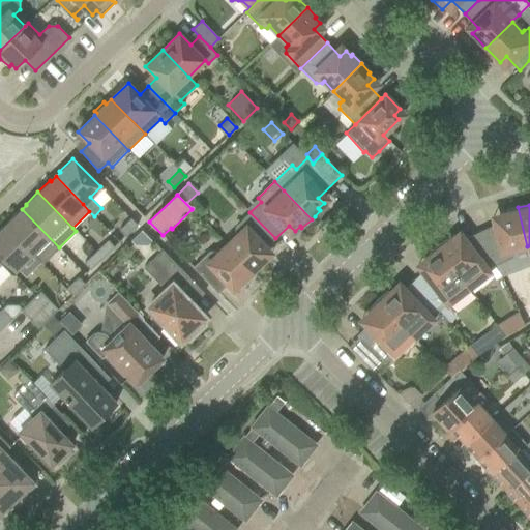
[(514,249),(527,246),(518,207),(505,211),(506,213),(499,215),(501,223),(494,225),(479,232),(496,266),(512,258),(516,253),(514,249)]
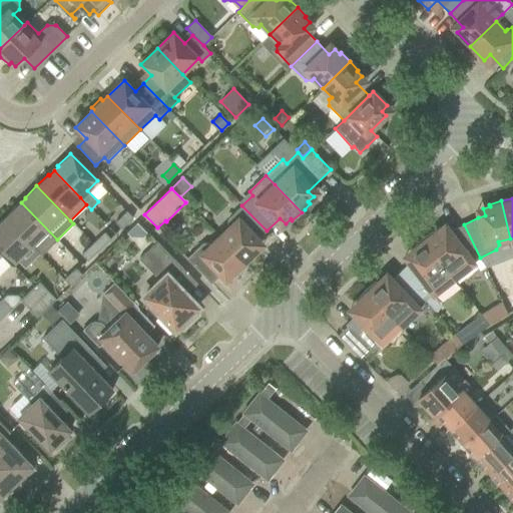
[(57,239),(21,202),(16,206),(16,205),(4,217),(31,245),(41,255),(57,239)]
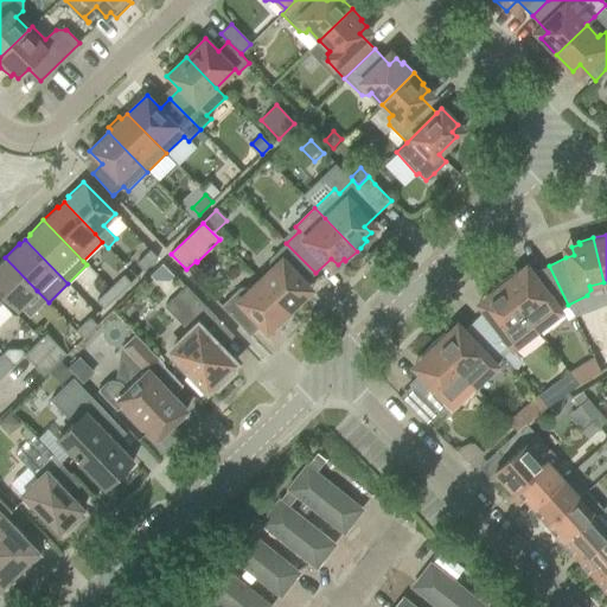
[(300,288),(315,273),(286,243),(264,263),(270,269),(260,280),(292,313),(301,302),(300,301),(306,295),(300,288)]
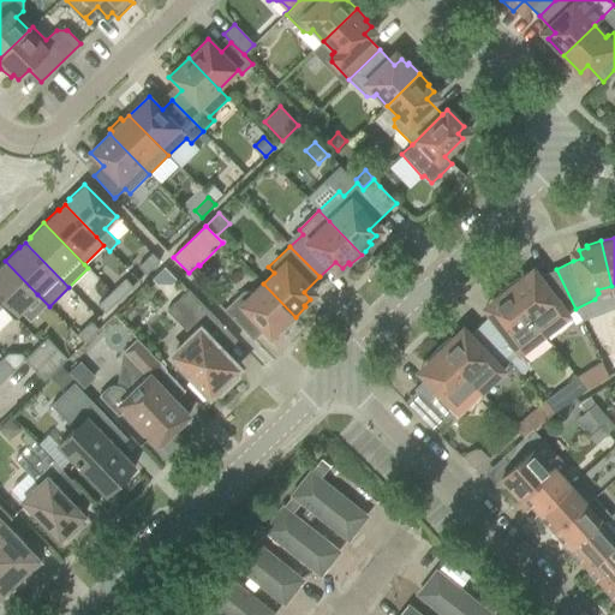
[(145,274),(159,261),(151,254),(138,267),(145,274)]
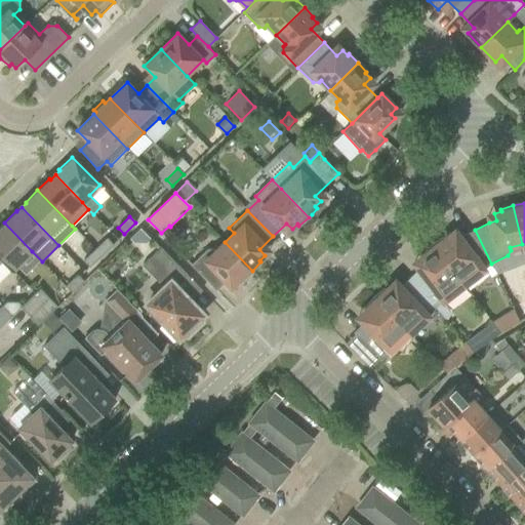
[(0,253),(14,268),(32,251),(4,223),(0,226),(0,253)]
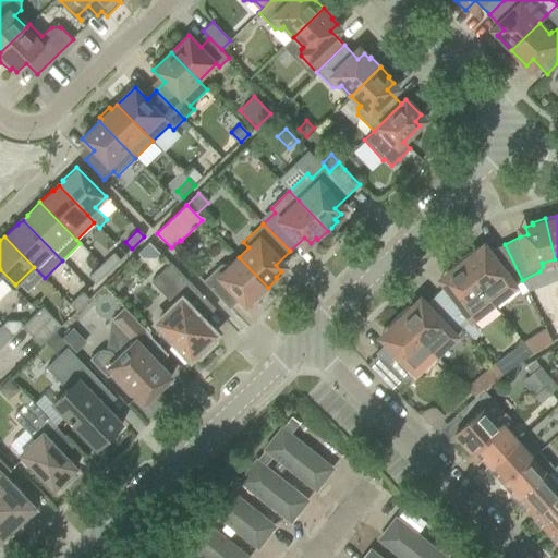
[(513,283),(522,280),(505,244),(489,252),(484,256),(478,249),(472,254),(471,252),(460,259),(494,303),(516,286),(513,283)]
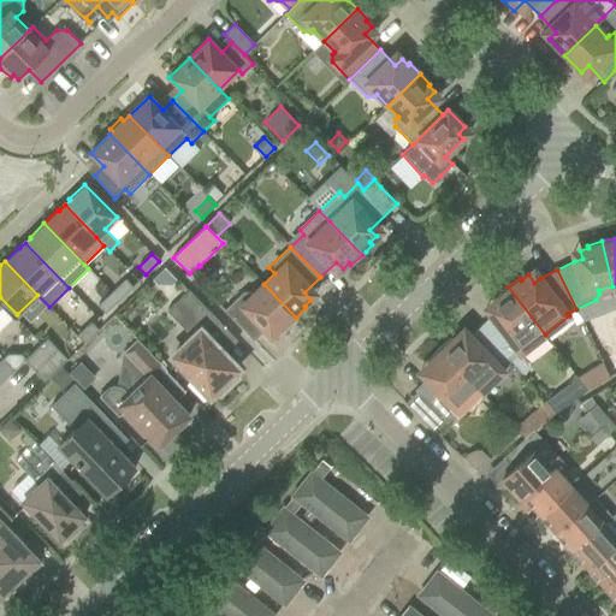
[(119,301),(132,288),(125,279),(111,292),(119,301)]
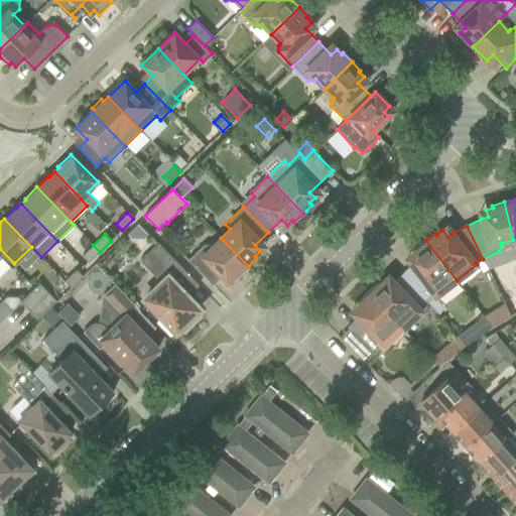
[(239,274),(248,266),(221,238),(212,247),(207,242),(187,260),(213,285),(227,272),(232,278),(237,273),(239,274)]
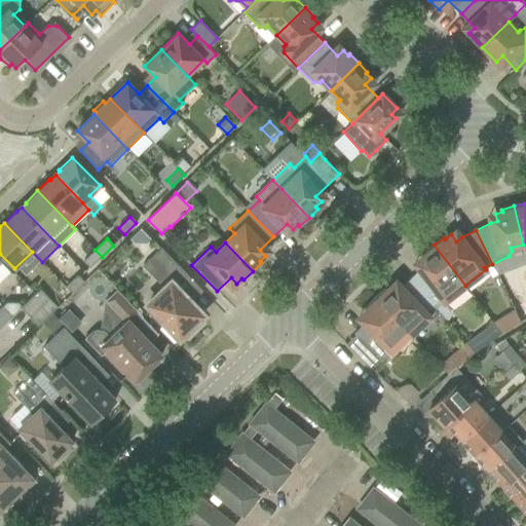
[(444,302),(465,286),(434,245),(423,253),(425,255),(419,259),(424,265),(419,269),(410,278),(435,306),(442,299),(444,302)]
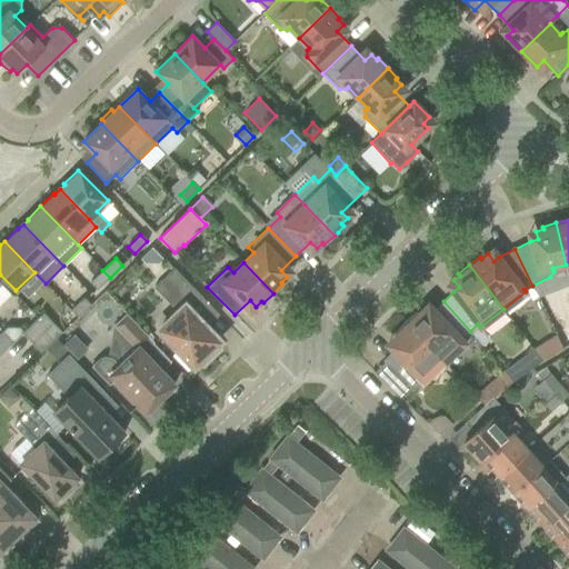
[(189,309),(201,297),(173,268),(153,288),(178,312),(160,329),(195,366),(199,360),(203,365),(218,350),(215,346),(220,341),(189,309)]
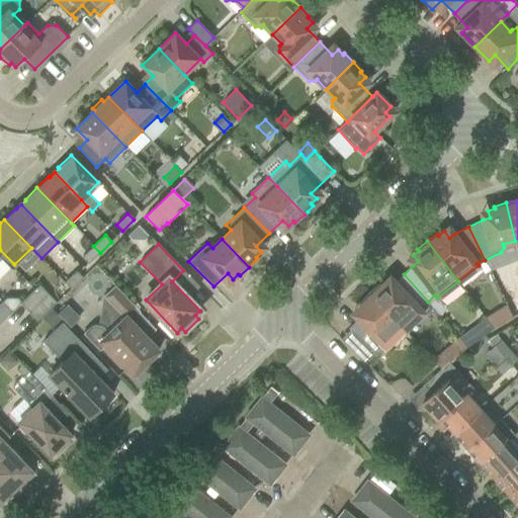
[(88,263),(100,253),(93,246),(82,257),(88,263)]
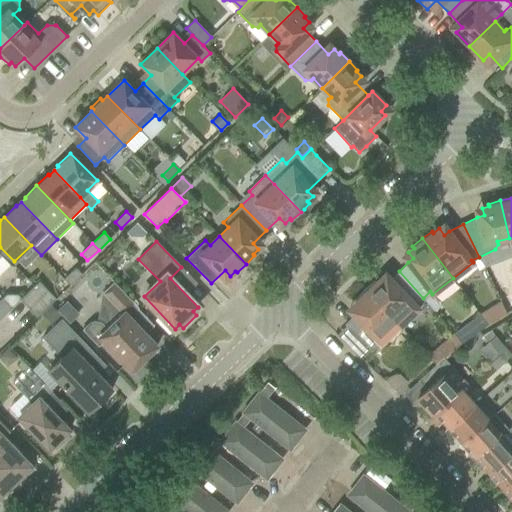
[(70,285),(81,274),(75,268),(64,279),(70,285)]
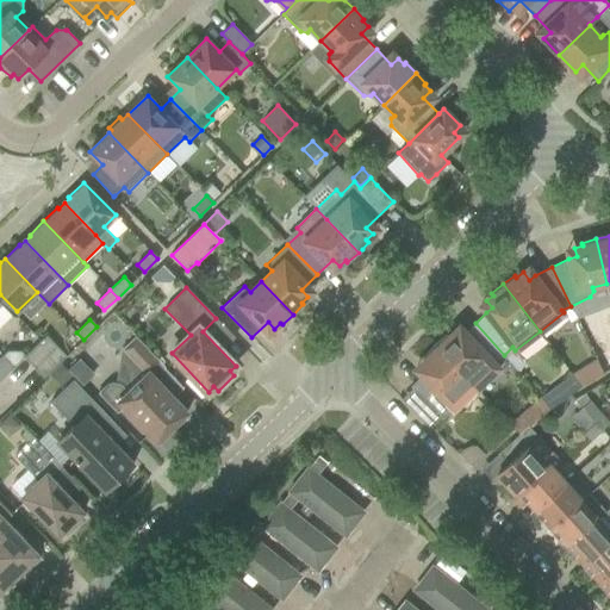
[(495,363),(504,355),(475,323),(460,338),(454,331),(448,337),(446,336),(435,346),(475,387),(477,388),(499,367),(495,363)]
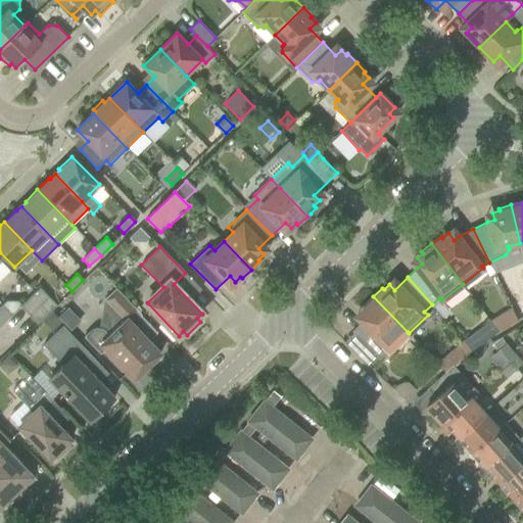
[(29,315),(48,296),(40,288),(20,306),(29,315)]
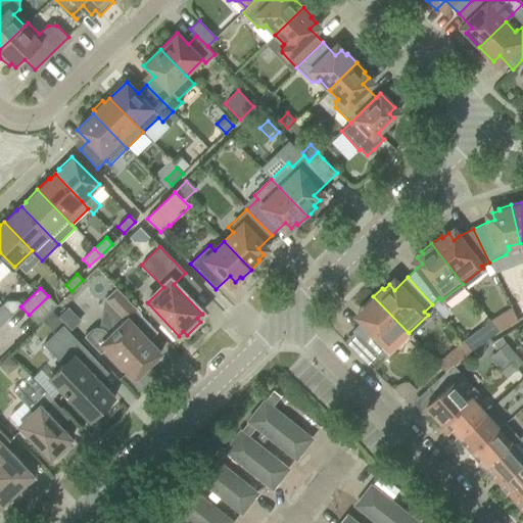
[(132,324),(142,315),(116,288),(104,299),(125,322),(110,336),(103,330),(100,328),(95,328),(91,330),(84,337),(100,354),(106,348),(135,378),(160,353),(132,324)]
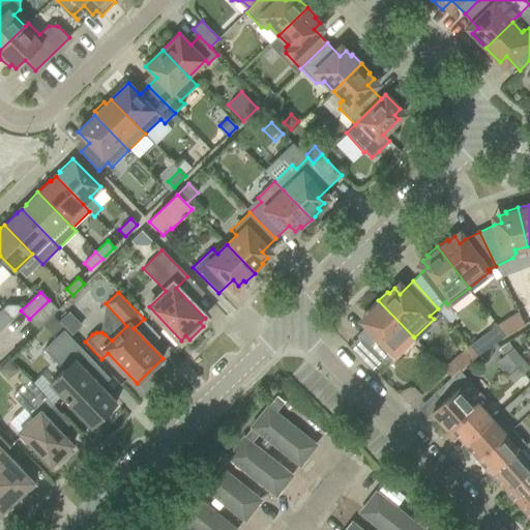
[(52,315),(57,310),(49,300),(29,319),(38,328),(42,324),(52,315)]
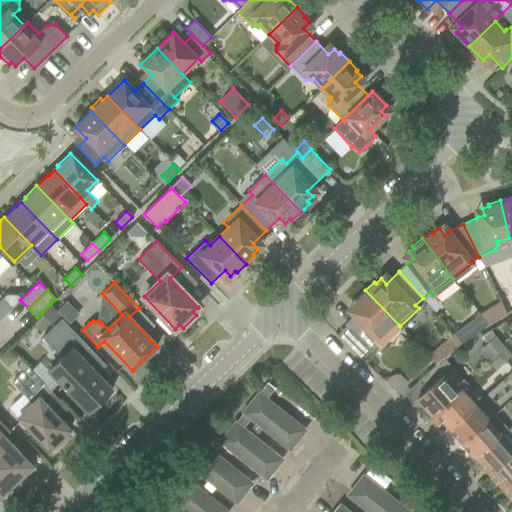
[(358,311),(344,324),(346,326),(369,350),(370,348),(378,340),(380,343),(399,325),(365,290),(357,299),(358,300),(353,305),(358,311)]
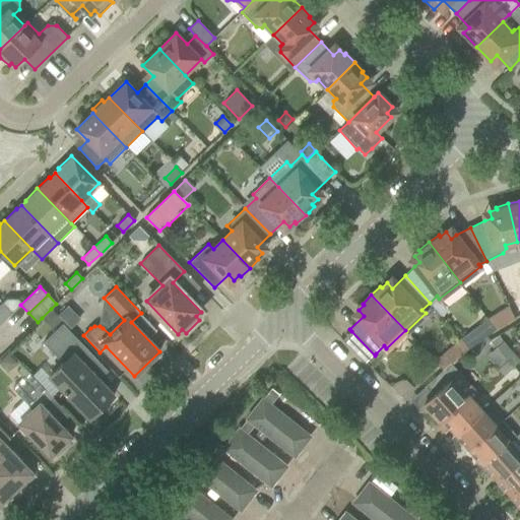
[(0,317),(3,321),(11,313),(3,304),(0,306),(0,317)]
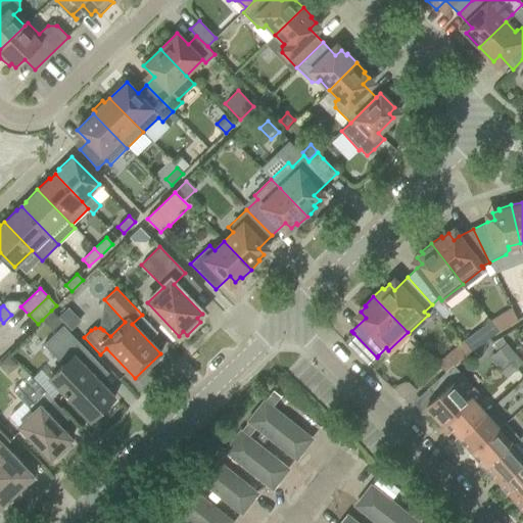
[(51,311),(42,320),(52,331),(62,322),(57,317),(51,311)]
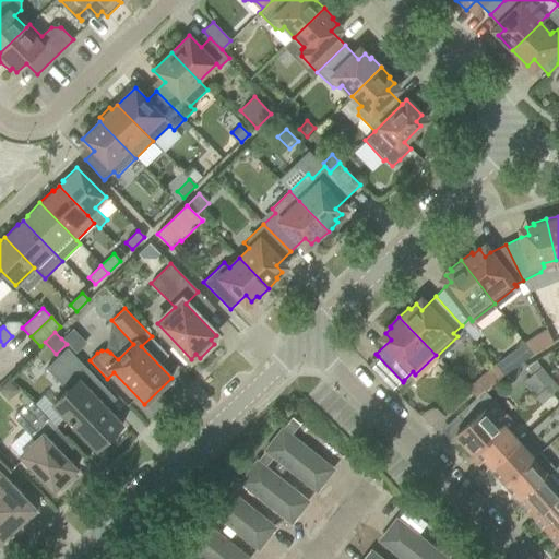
[(537,335),(524,344),(532,354),(544,346),(537,335)]
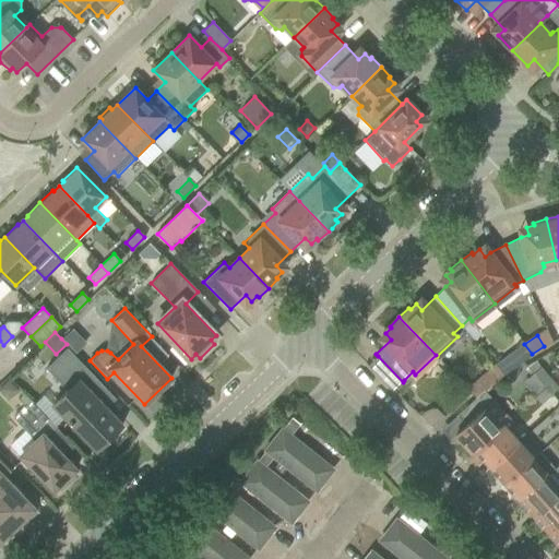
[(503,375),(532,354),(524,344),(495,365),(503,375)]
